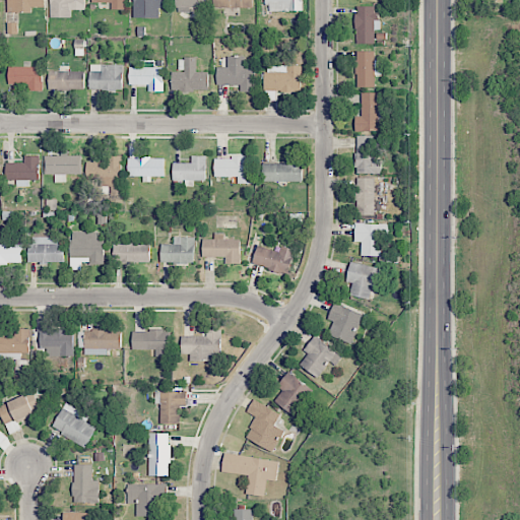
[(44,7),(44,0),(7,0),(7,12),(30,12),(31,7),(44,7)]
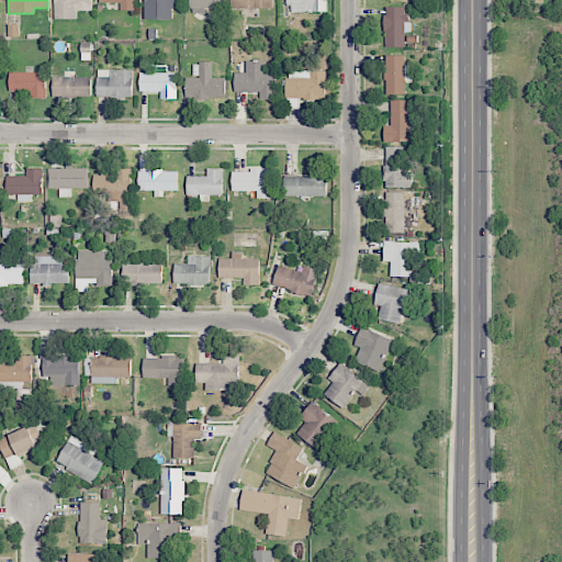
[(77,19),(77,11),(93,10),(92,0),(54,0),(54,19),(77,19)]
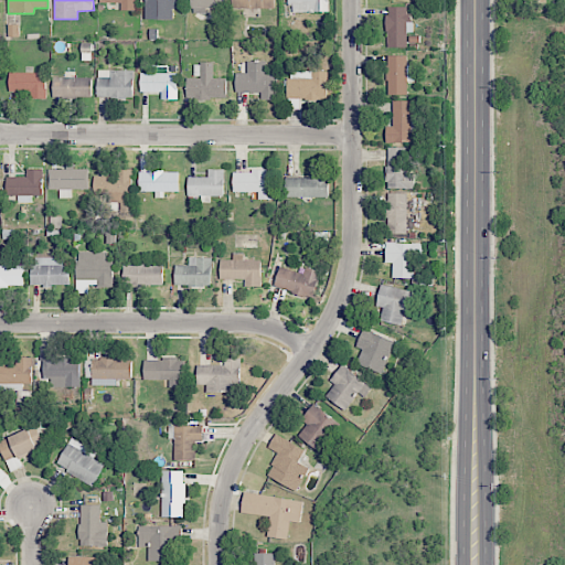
[(136,0),(99,0),(99,2),(120,2),(121,10),(136,10),(136,0)]
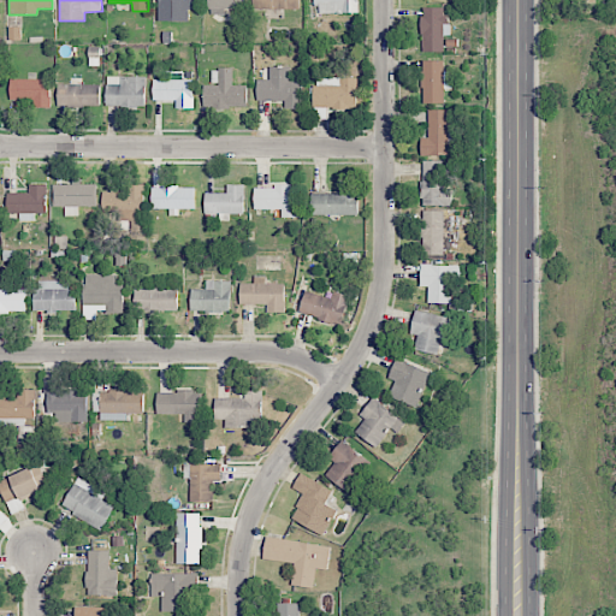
[(158,0),(158,21),(189,22),(190,9),(199,9),(199,0),(158,0)]
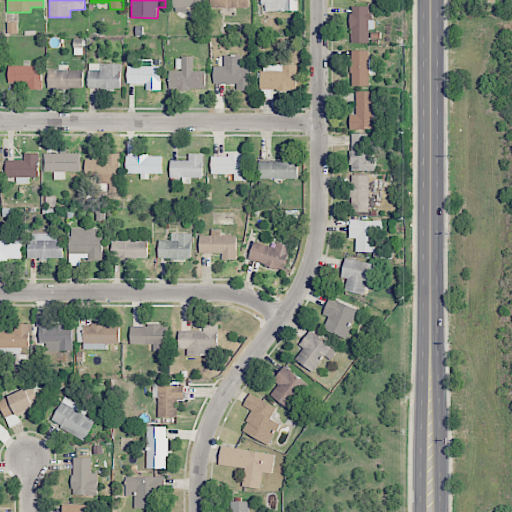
[(172,0),(173,12),(187,12),(187,7),(203,7),(202,0),(172,0)]
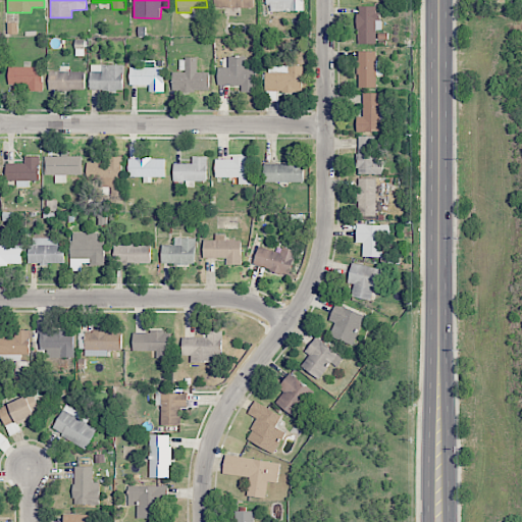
[(255,8),(254,0),(213,0),(213,7),(255,8)]
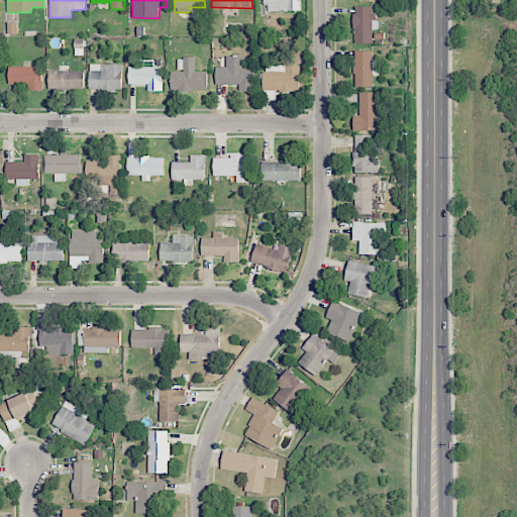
[(264,0),(265,11),(301,10),(300,0),(264,0)]
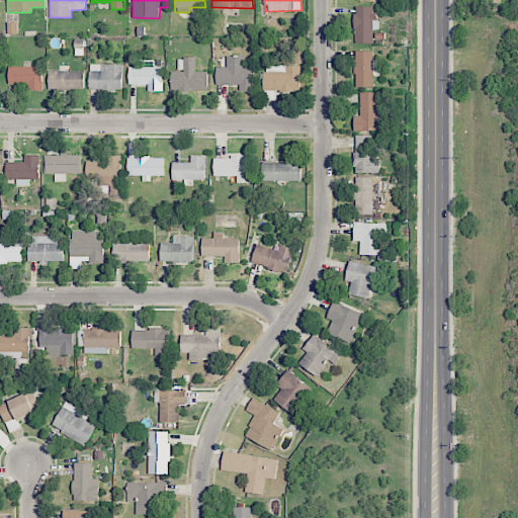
[(373,44),(373,28),(375,28),(375,13),(373,13),(373,6),(355,6),(354,44),(373,44)]
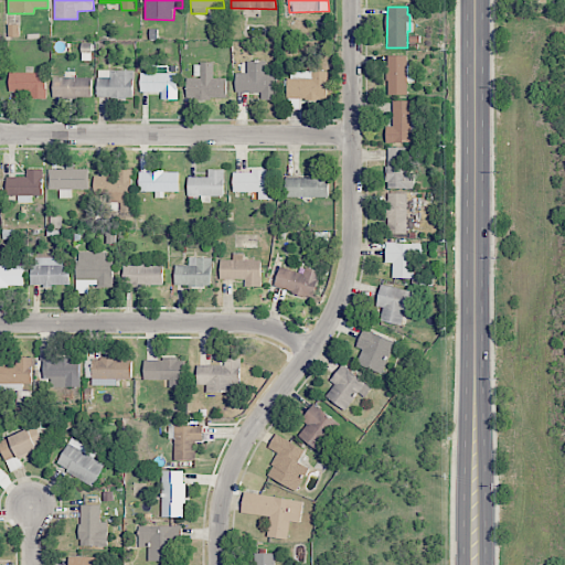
[(387,95),(408,95),(407,82),(415,81),(415,65),(407,65),(407,55),(387,55),(387,95)]
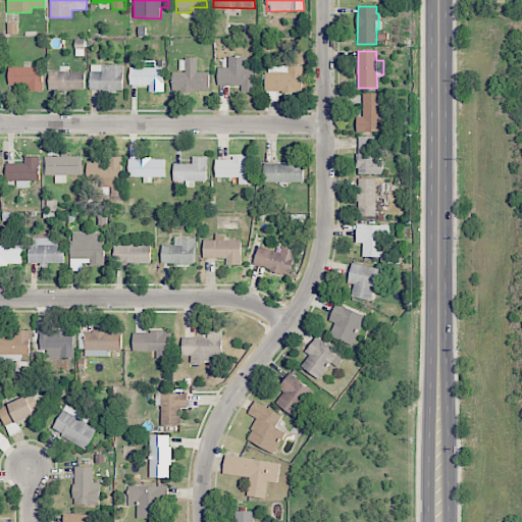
[(256,92),(256,67),(247,68),(246,56),(228,57),(228,67),(217,68),(218,86),(242,85),(242,93),(256,92)]
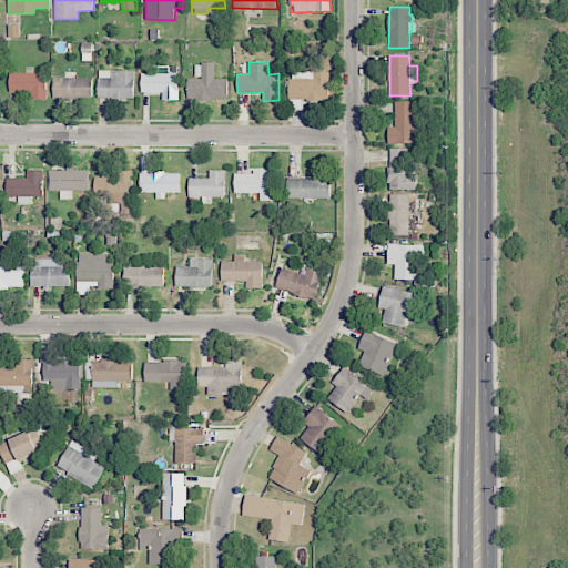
[(227,99),(229,79),(215,79),(215,63),(195,63),(195,78),(188,78),(188,99),(227,99)]
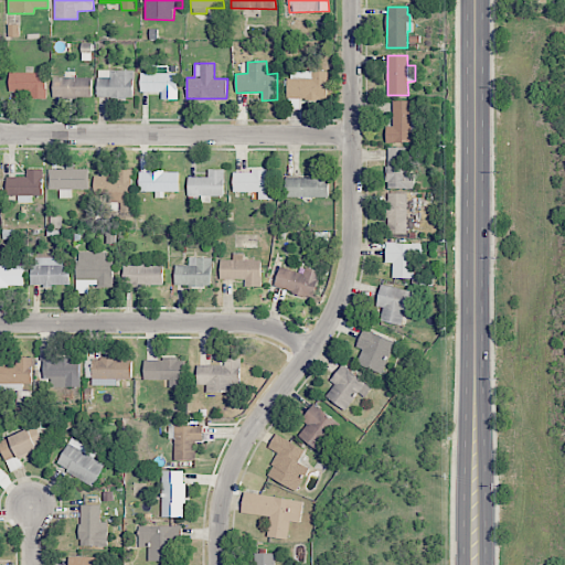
[(97,98),(134,98),(134,71),(97,70),(97,98)]
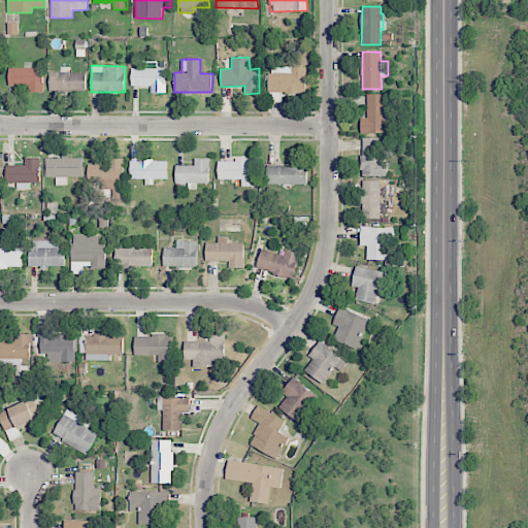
[(306,67),(269,66),(269,92),(306,93),(306,67)]
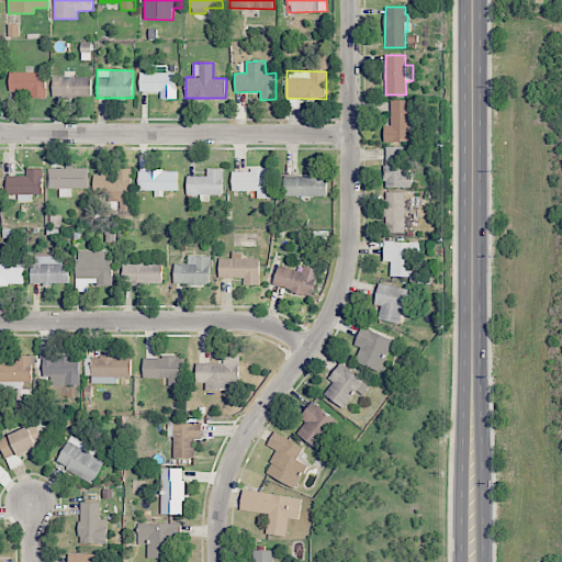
[(46,71),(9,72),(10,91),(31,90),(31,98),(47,98),(46,71)]
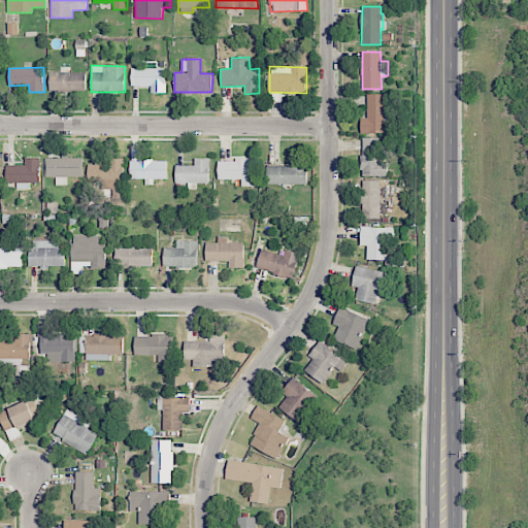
[(166,68),(131,68),(131,86),(151,86),(151,93),(166,93),(166,68)]
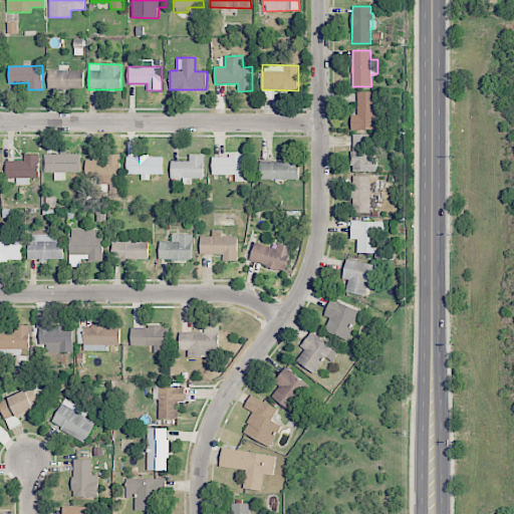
[(83,70),(48,70),(48,87),(83,88),(83,70)]
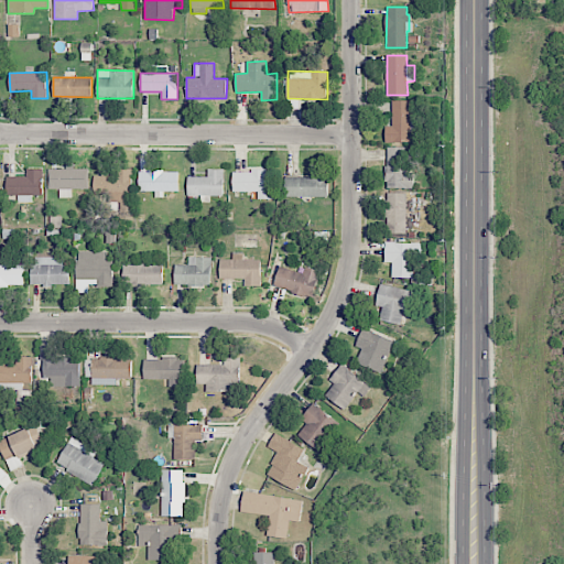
[(392,126),(386,126),(386,142),(412,142),(411,100),(392,100),(392,126)]
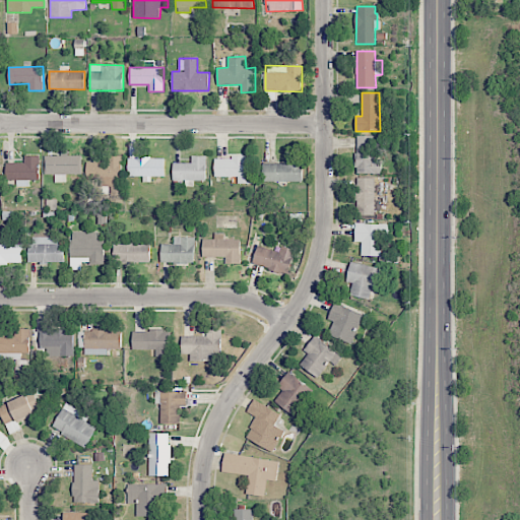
[(356,135),(356,174),(381,174),(381,136),(356,135)]
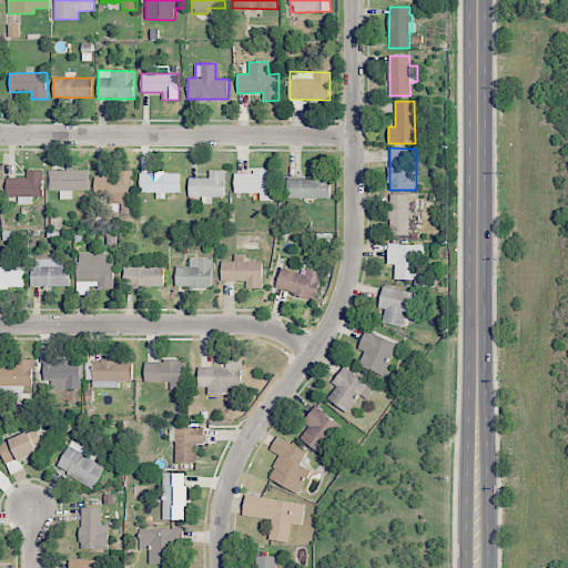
[(67,170),(49,170),(49,190),(60,191),(60,199),(71,200),(71,190),(89,190),(90,168),(67,168),(67,170)]
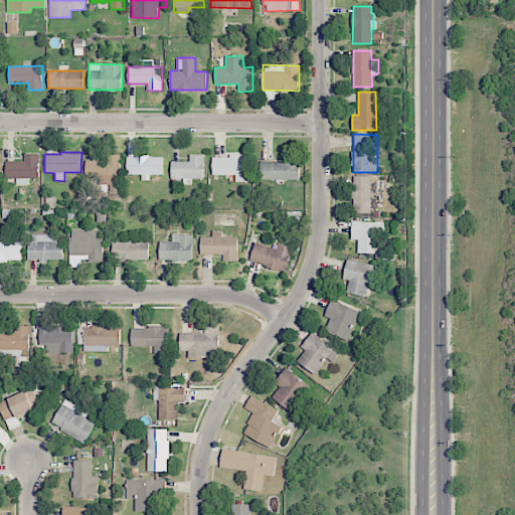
[(6,161),(5,178),(16,178),(16,184),(27,184),(27,178),(38,178),(38,155),(24,154),(24,161),(6,161)]
